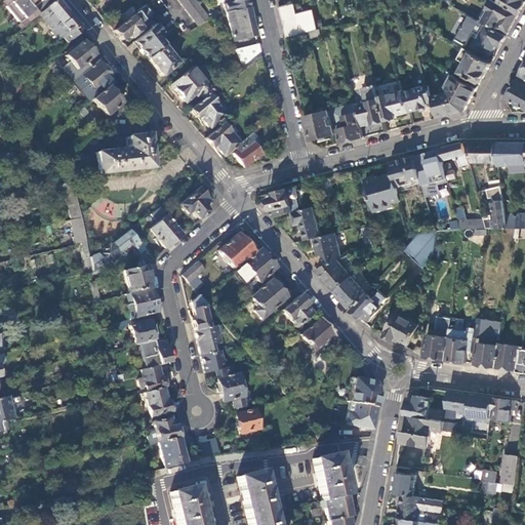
[(23,0),(4,0),(3,1),(2,2),(18,23),(16,25),(19,29),(36,15),(40,12),(54,0),(37,0),(30,6),(24,0),(23,0)]
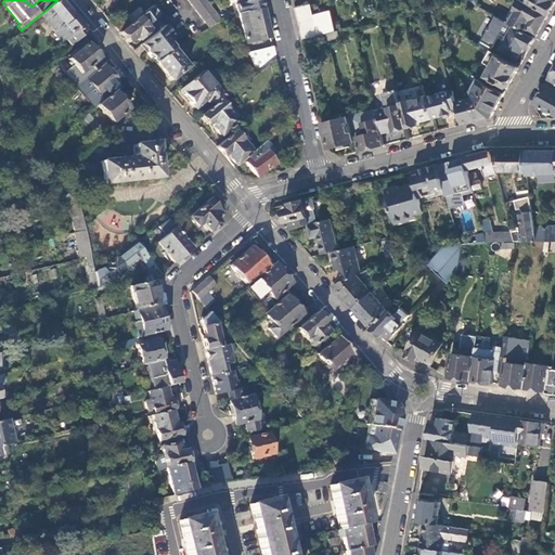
[(59,0),(57,0),(42,13),(38,16),(51,31),(52,35),(60,44),(65,40),(69,46),(87,33),(59,0)]
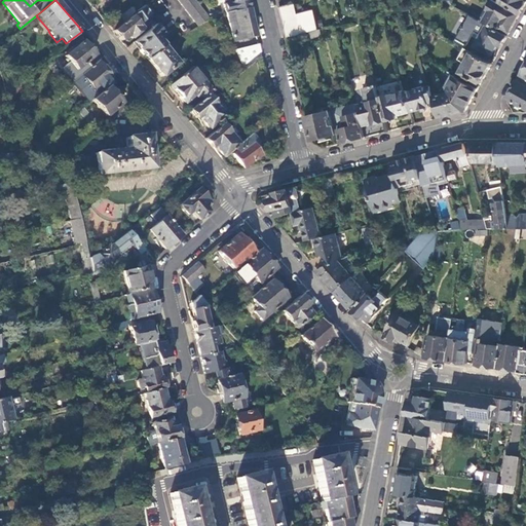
[(210,19),(194,0),(177,0),(197,26),(210,19)]
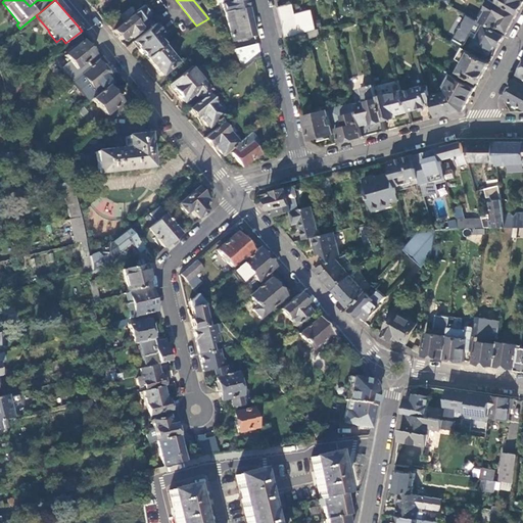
[(248,8),(245,0),(222,0),(223,5),(222,5),(224,13),(232,11),(248,8)]
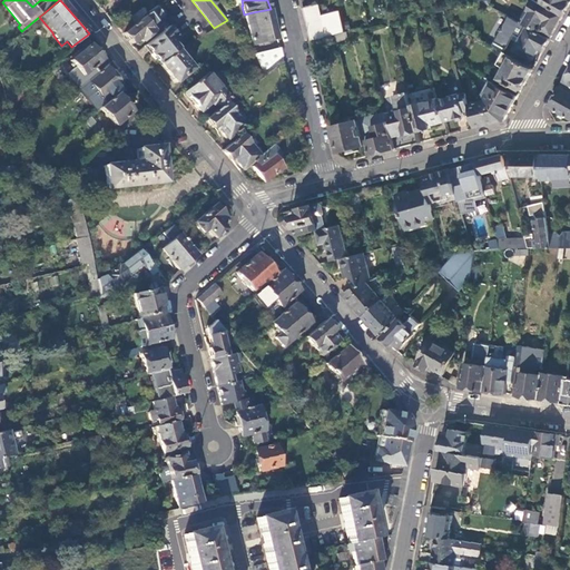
[(553,35),(564,15),(542,2),(539,0),(533,0),(529,9),(531,10),(523,23),(529,27),(540,33),(542,29),(553,35)]
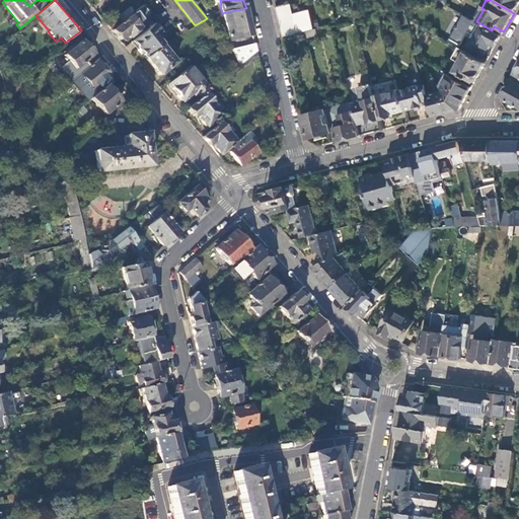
[(495,0),(494,2),(514,13),(518,4),(516,3),(517,0),(495,0)]
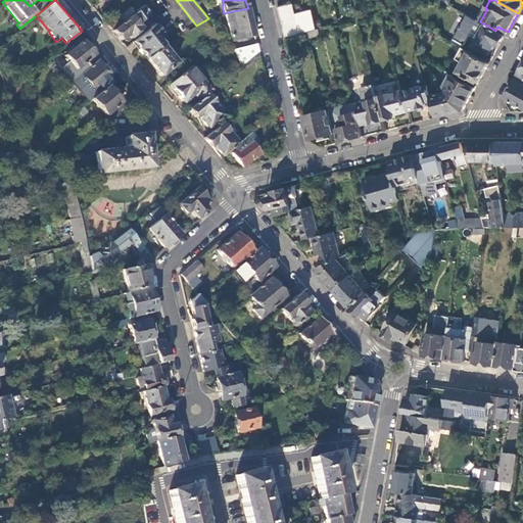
[(314,11),(295,15),(292,4),(279,6),(286,37),(308,31),(318,29),(314,11)]
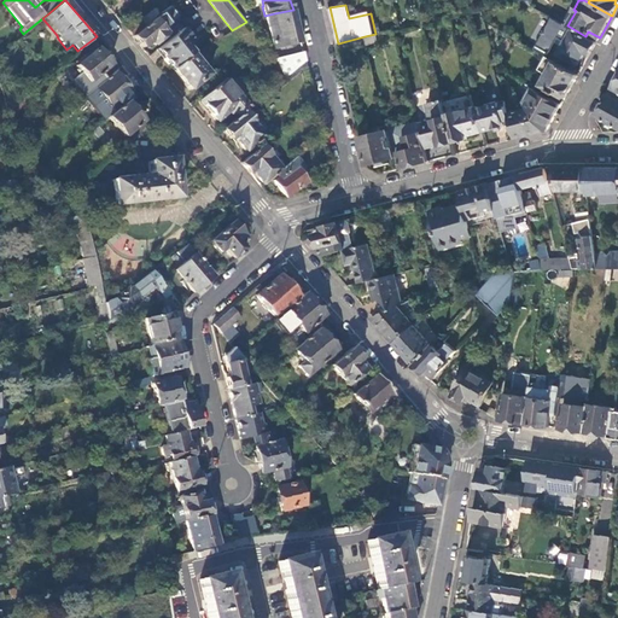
[(176,17),(170,7),(161,15),(157,17),(153,21),(144,28),(132,38),(141,48),(149,42),(152,46),(165,34),(162,29),(176,17)]
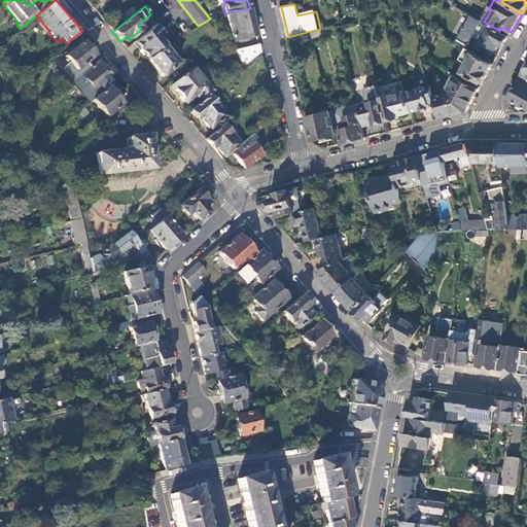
[(234,11),(225,13),(233,41),(256,36),(250,8),(234,11)]
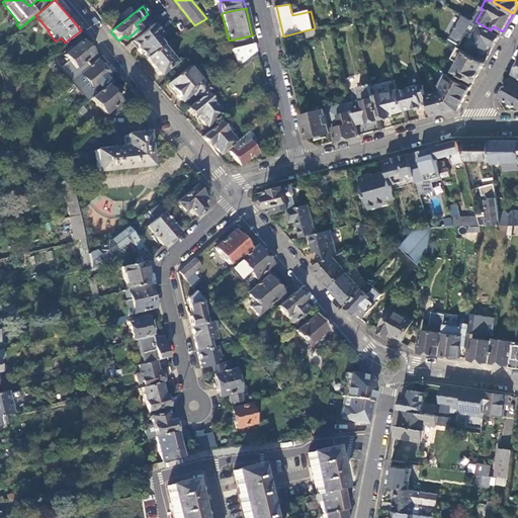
[(462,14),(448,40),(458,47),(459,47),(465,36),(471,39),(481,24),(476,21),(462,14)]
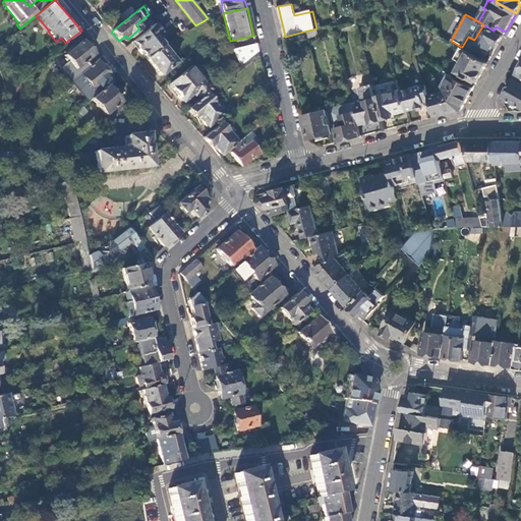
[(116,16),(106,24),(111,32),(121,23),(116,16)]
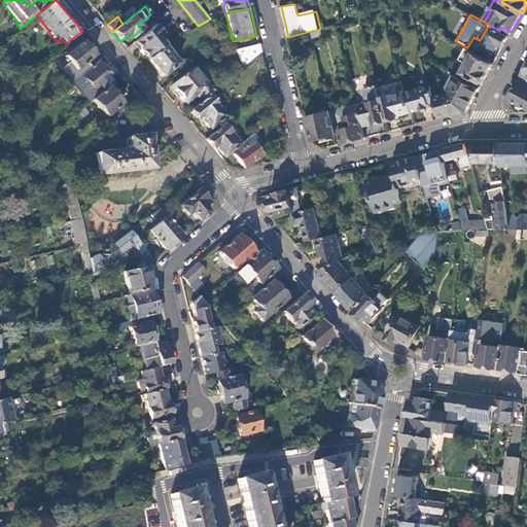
[(154,25),(133,43),(146,59),(163,45),(160,41),(165,36),(154,25)]
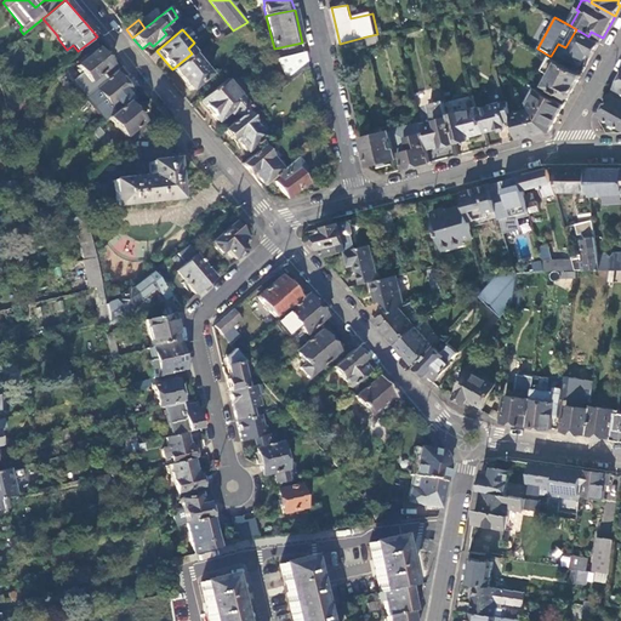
[(593,56),(599,43),(588,36),(576,29),(565,47),(562,53),(581,64),(588,52),(593,56)]
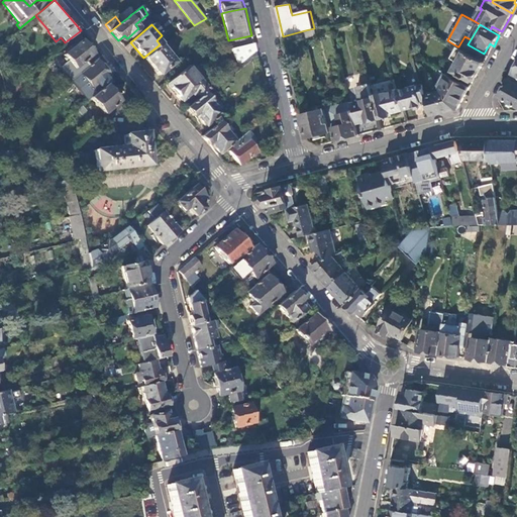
[(314,28),(305,30),(307,36),(315,34),(314,28)]
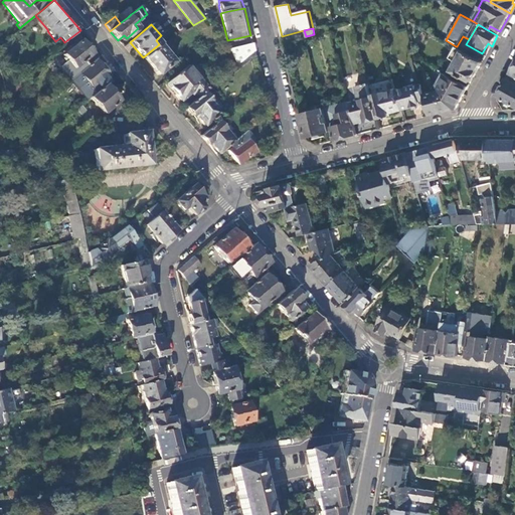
[(63,57),(55,64),(69,81),(78,73),(88,66),(82,60),(90,54),(78,41),(61,55),(63,57)]
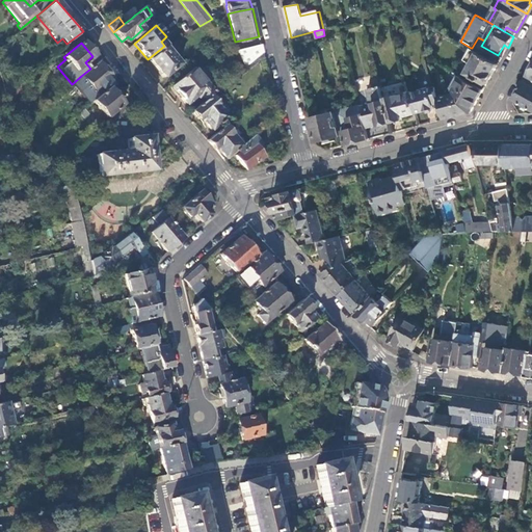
[(261,45),(237,51),(244,68),(263,53),(261,45)]
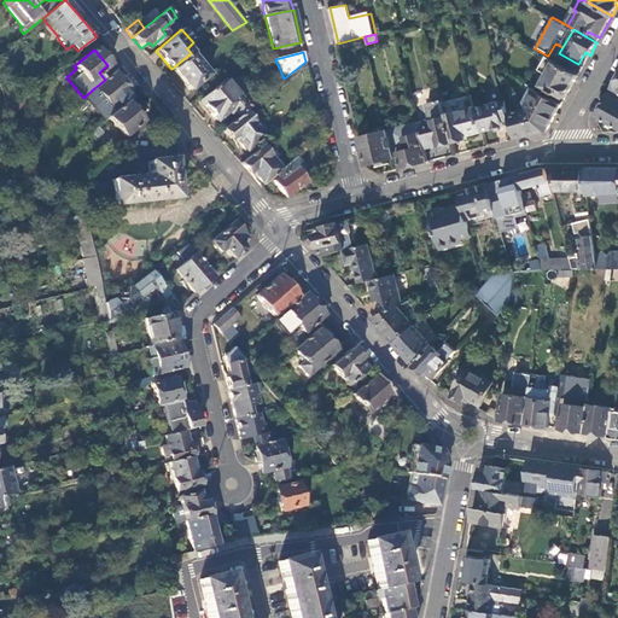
[(192,54),(191,53),(172,69),(190,89),(208,74),(192,54)]
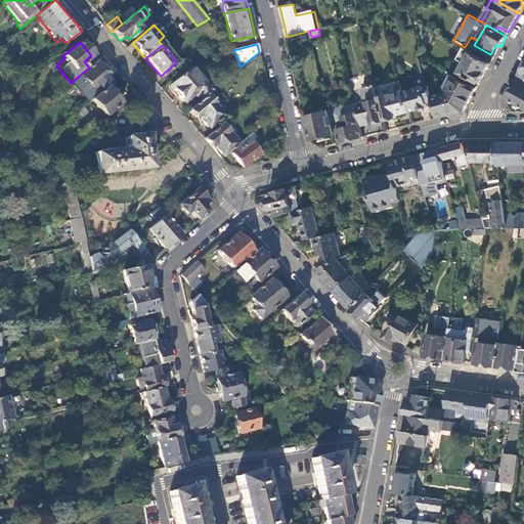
[(465,47),(464,47),(456,58),(463,61),(465,58),(468,59),(472,51),(465,47)]
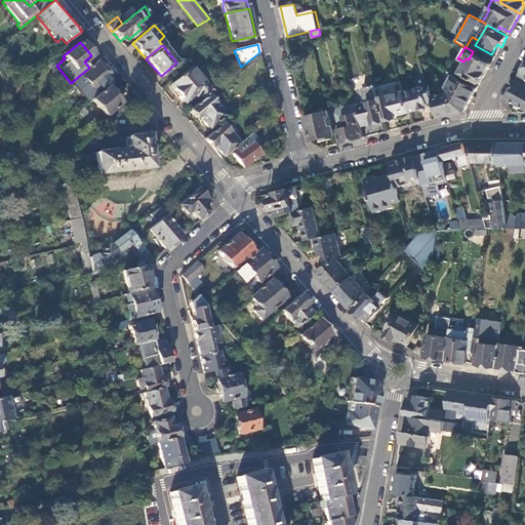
[(481,83),(492,63),(473,51),(469,59),(461,72),(481,83)]
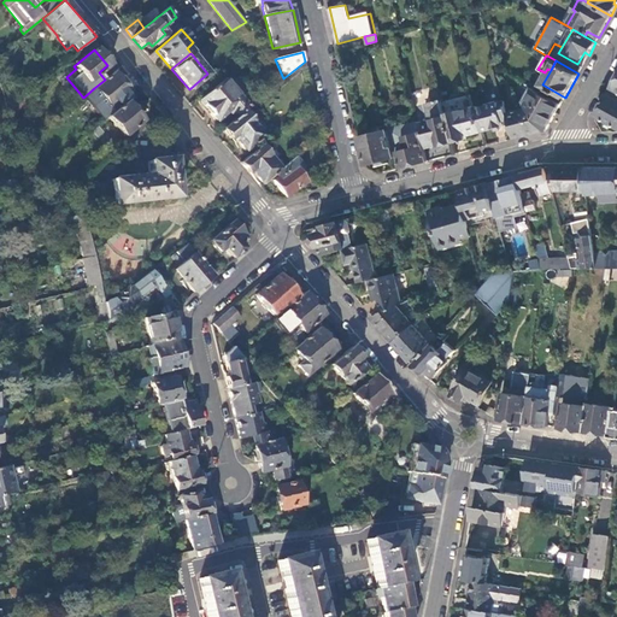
[(105,80),(94,88),(110,109),(118,101),(121,105),(124,103),(128,99),(125,95),(129,92),(112,72),(105,80)]
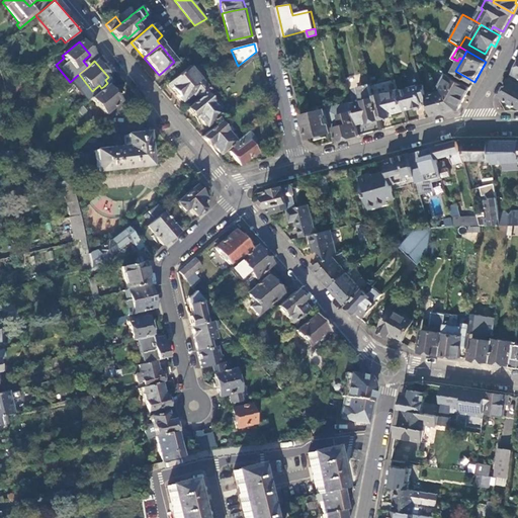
[(208,90),(187,66),(165,85),(174,95),(175,94),(181,101),(193,91),(199,98),(205,94),(208,90)]
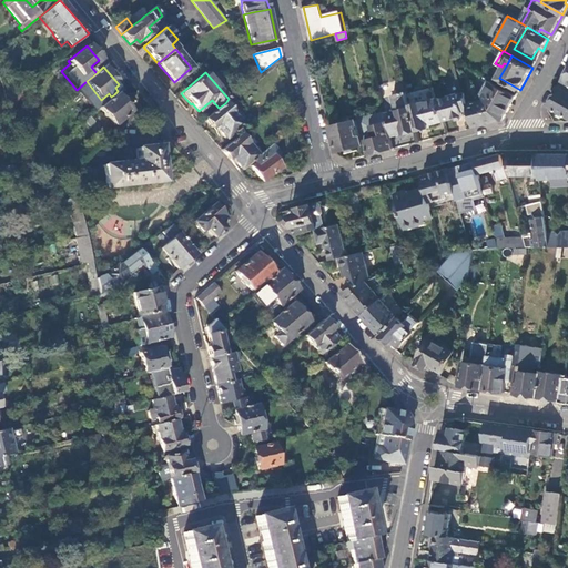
[(488,79),(480,93),(484,97),(492,81),(488,79)]
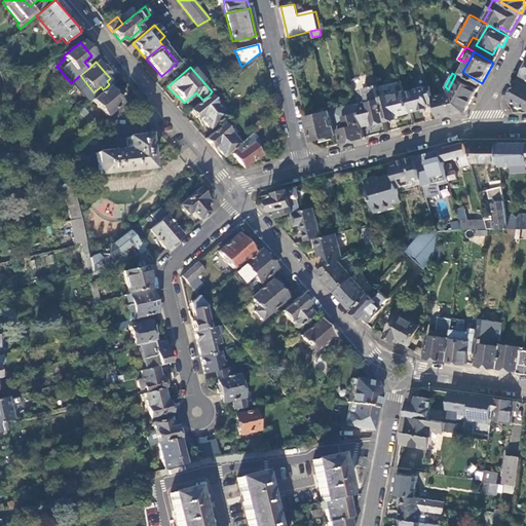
[(466,111),(479,88),(455,75),(448,89),(450,91),(464,111),(466,111)]
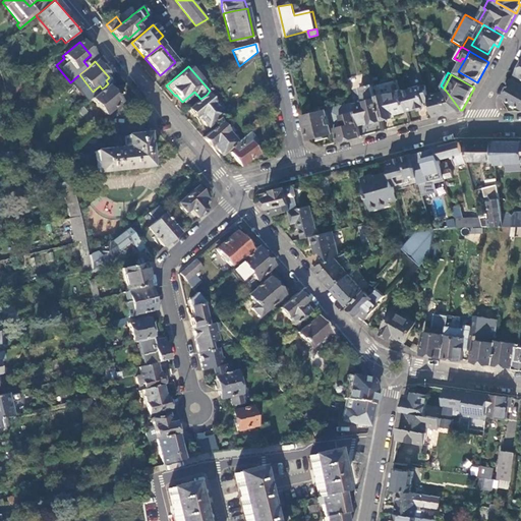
[(520,78),(516,75),(504,98),(520,107),(520,78)]
